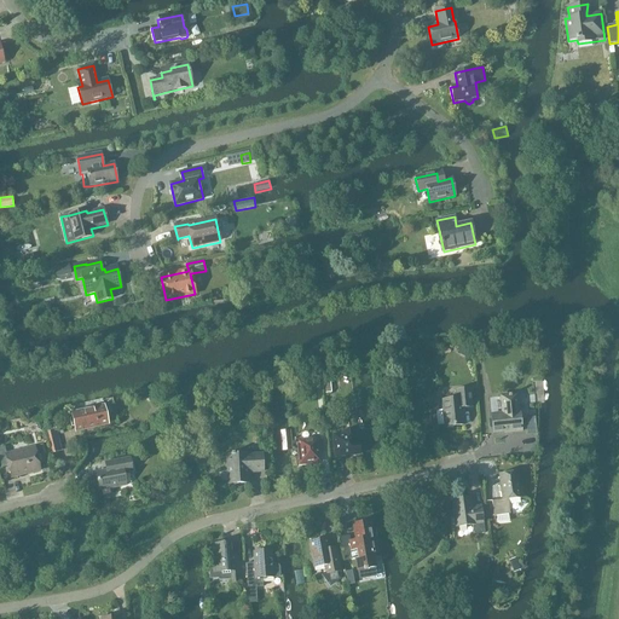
[(461,346),(458,353),(467,356),(469,350),(461,346)]
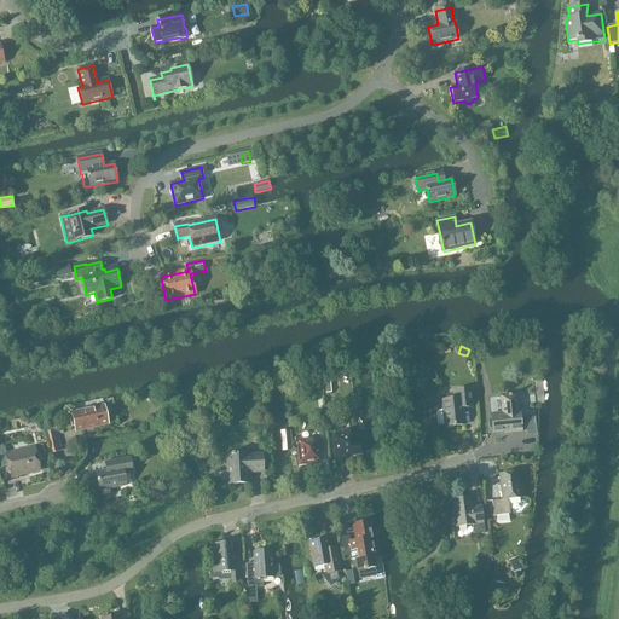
[(453,427),(464,426),(462,409),(472,408),(470,389),(456,391),(456,399),(441,401),(445,427),(453,426),(453,427)]
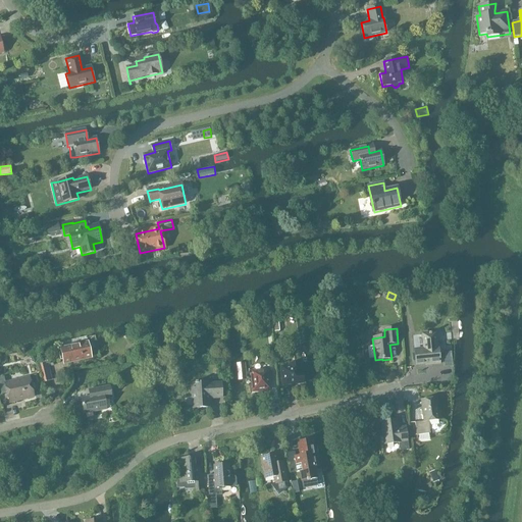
[(437,348),(435,333),(422,334),(423,350),(414,351),(415,365),(430,364),(430,365),(439,364),(438,348),(437,348)]
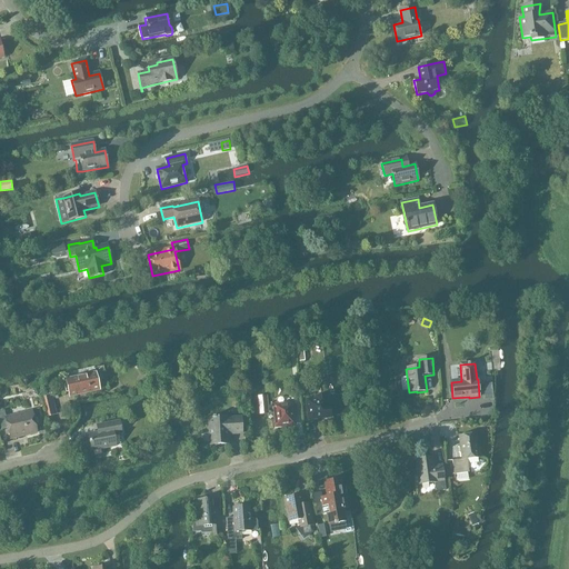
[(69,398),(100,390),(96,373),(66,380),(69,398)]
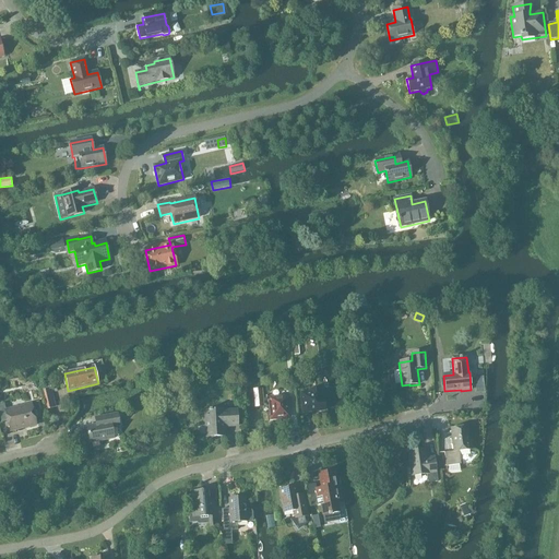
[(475,378),(476,392),(485,392),(483,377),(475,378)]
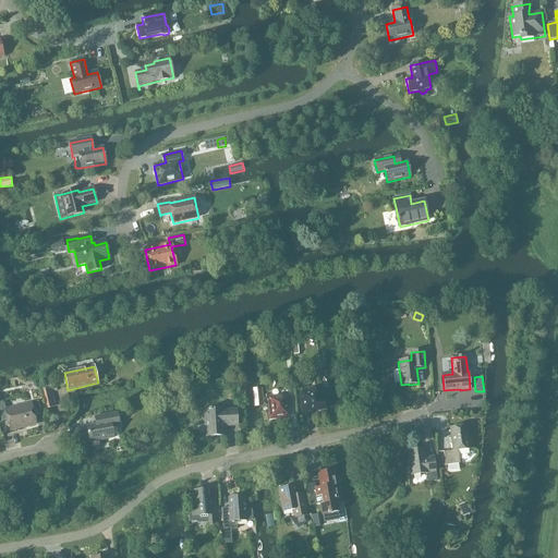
[(261,387),(253,388),(254,407),(263,405),(261,387)]
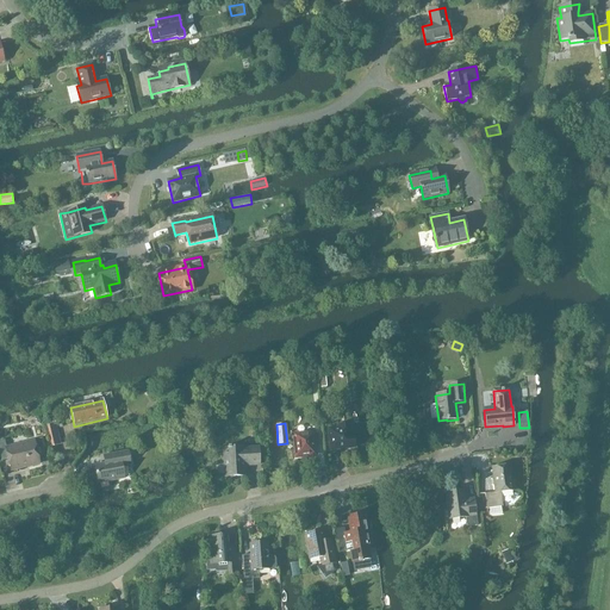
[(337,429),(329,430),(331,450),(354,448),(353,436),(350,436),(349,424),(337,425),(337,429)]
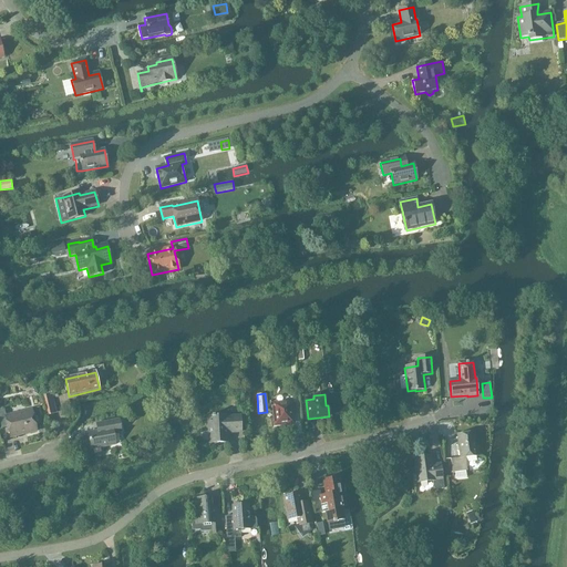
[(47,406),(49,415),(57,413),(52,395),(44,398),(47,406)]
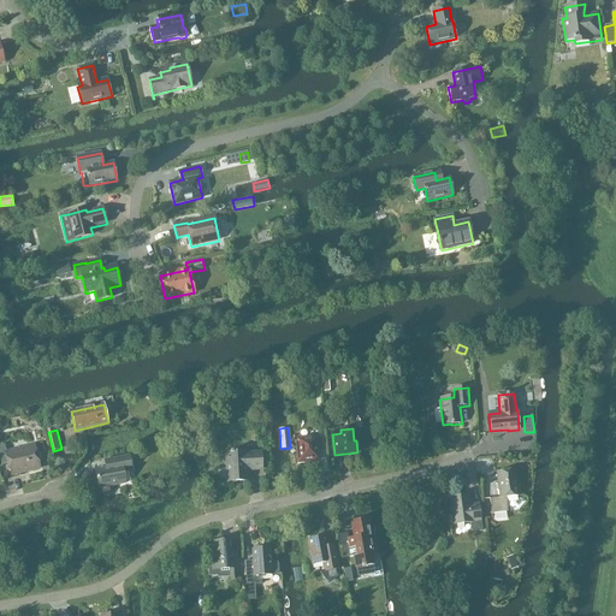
[(317,439),(317,437),(296,439),(298,462),(319,460),(318,451),(321,451),(320,438),(317,439)]
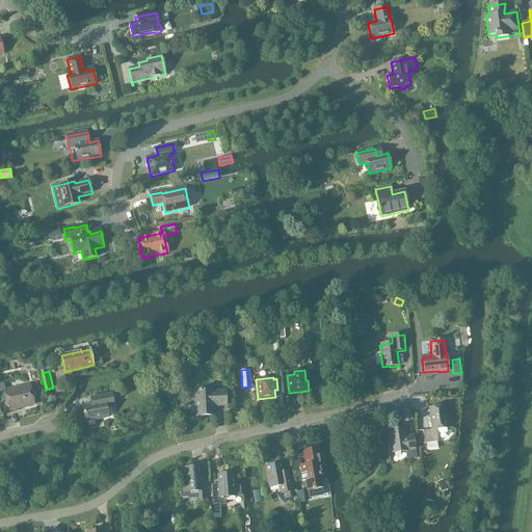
[(5,391),(4,384),(0,384),(0,396),(1,402),(7,400),(10,410),(34,405),(29,384),(5,391)]
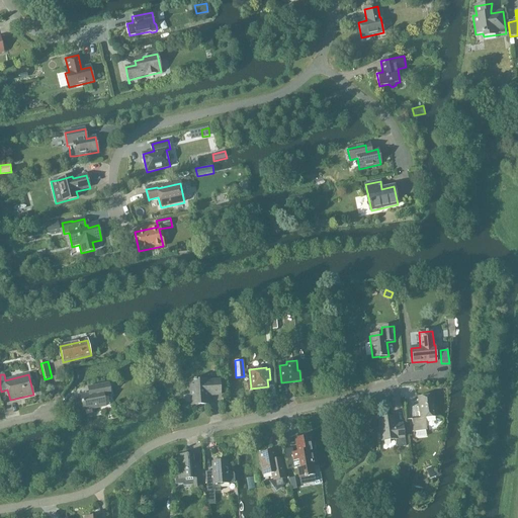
[(207,381),(207,380),(190,381),(191,406),(208,405),(208,396),(221,395),(220,380),(207,381)]
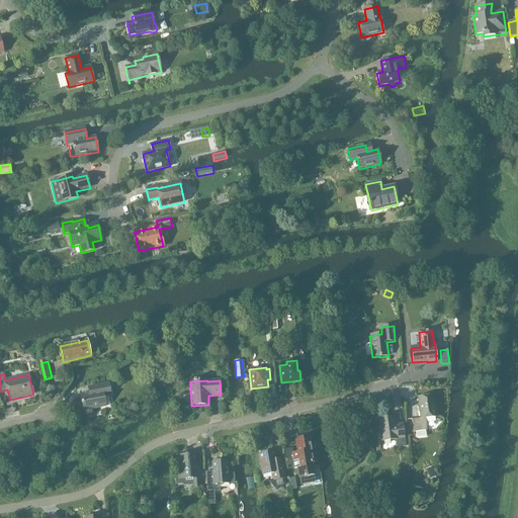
[(83,411),(105,407),(103,397),(110,395),(108,383),(94,386),(96,393),(81,396),(83,411)]
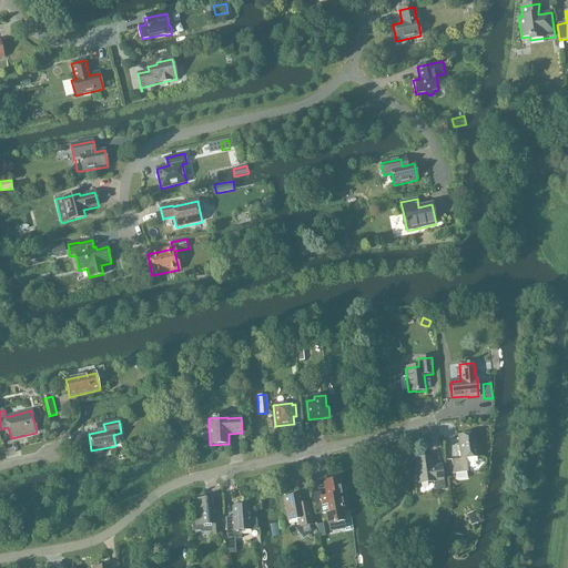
[(462,459),(452,460),(453,474),(456,474),(456,480),(467,479),(466,473),(468,473),(466,459),(477,457),(475,434),(458,436),(462,459)]
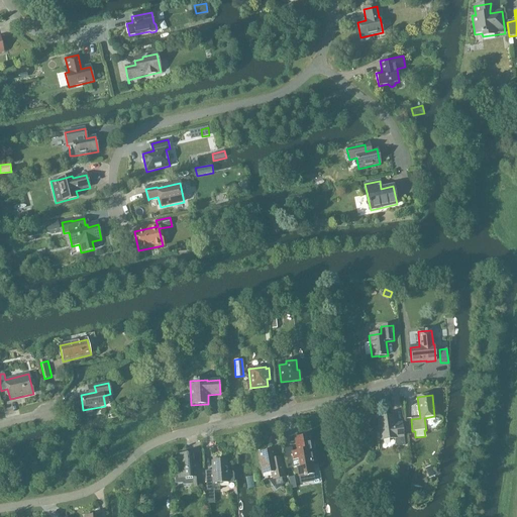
[(381,440),(395,438),(396,446),(404,445),(401,424),(394,425),(393,416),(378,418),(381,440)]
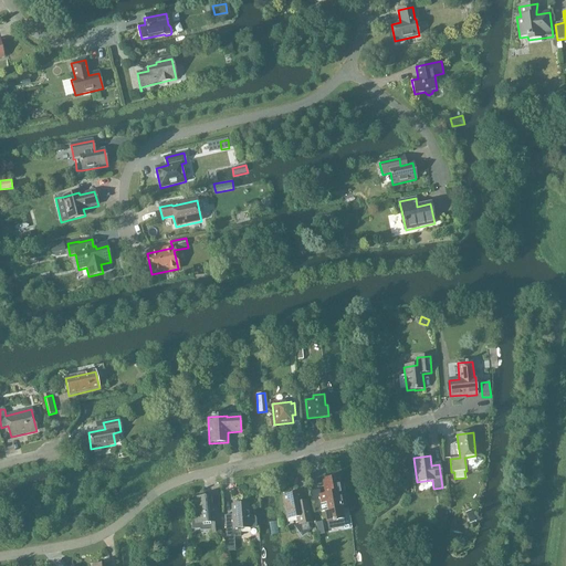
[(343,519),(342,510),(343,509),(337,478),(323,480),(326,494),(321,495),(322,504),(320,504),(321,513),(325,512),(327,522),(343,519)]
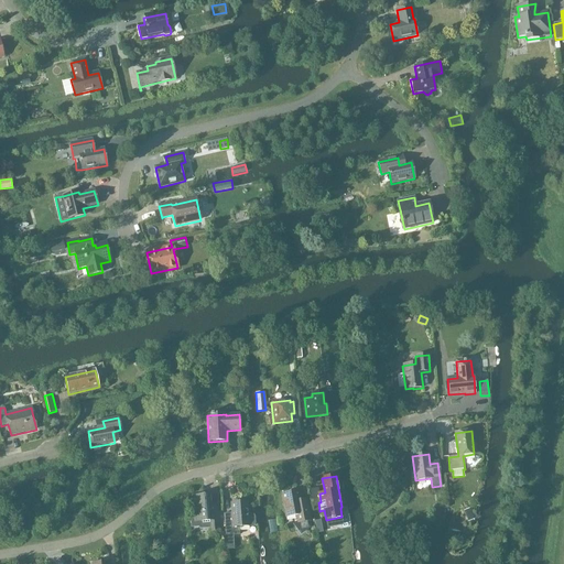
[(296,516),(297,522),(293,524),(301,535),(311,528),(307,524),(307,521),(310,521),(307,505),(301,507),(299,492),(282,495),(286,518),(296,516)]
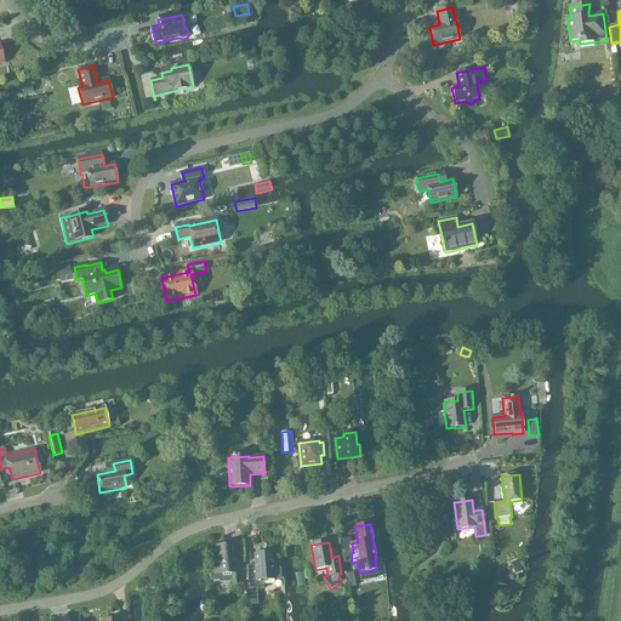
[(231,559),(231,546),(212,547),(214,565),(211,568),(212,581),(217,580),(221,575),(232,574),(233,586),(243,585),(240,559),(231,559)]
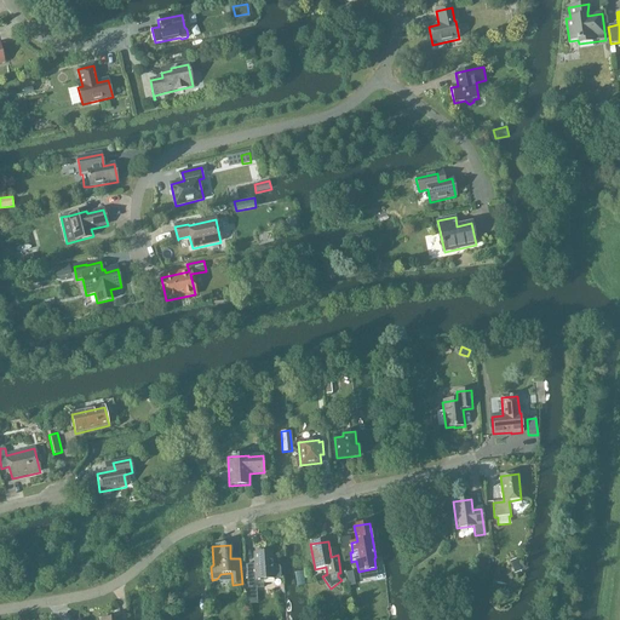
[(273,566),(271,552),(253,554),(254,564),(246,566),(248,589),(263,589),(263,580),(277,579),(280,578),(280,575),(280,568),(279,567),(276,566),(273,566)]
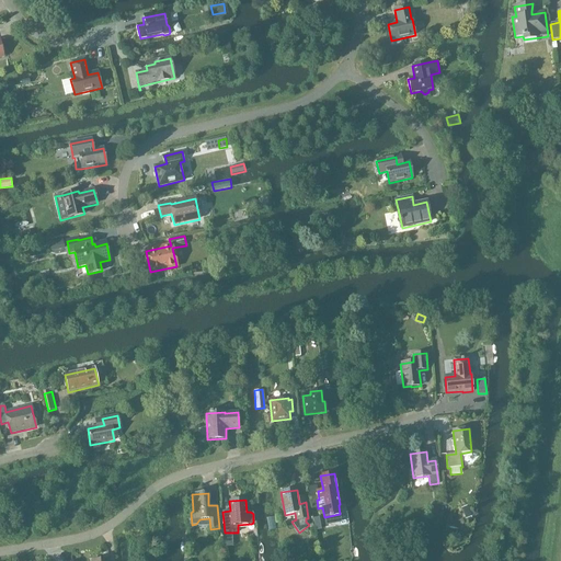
[(469,506),(461,510),(466,521),(473,517),(469,506)]
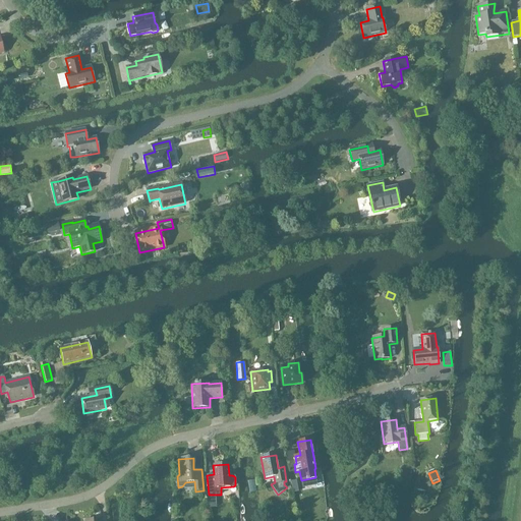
[(248,480),(249,493),(257,491),(255,479),(248,480)]
